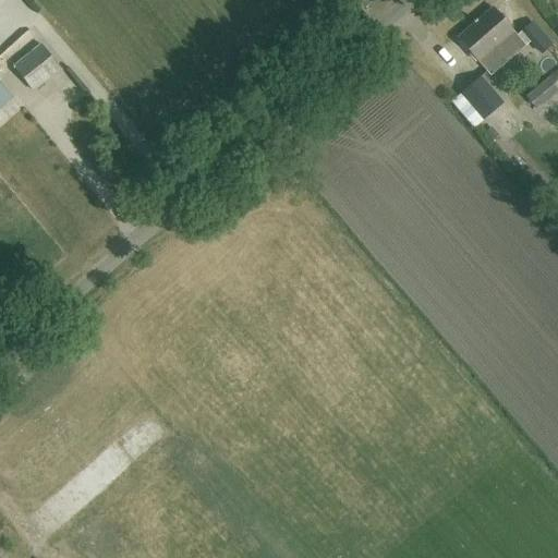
[(528,36),(522,31),(516,36),(490,8),(456,38),(489,76),(531,40),(528,36)]
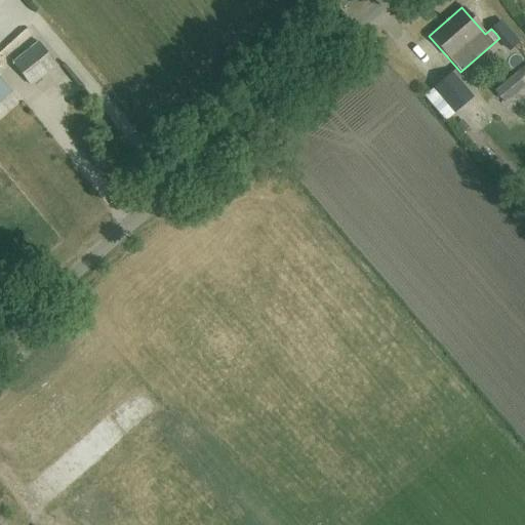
[(30,84),(55,64),(38,41),(12,61),(30,84)]
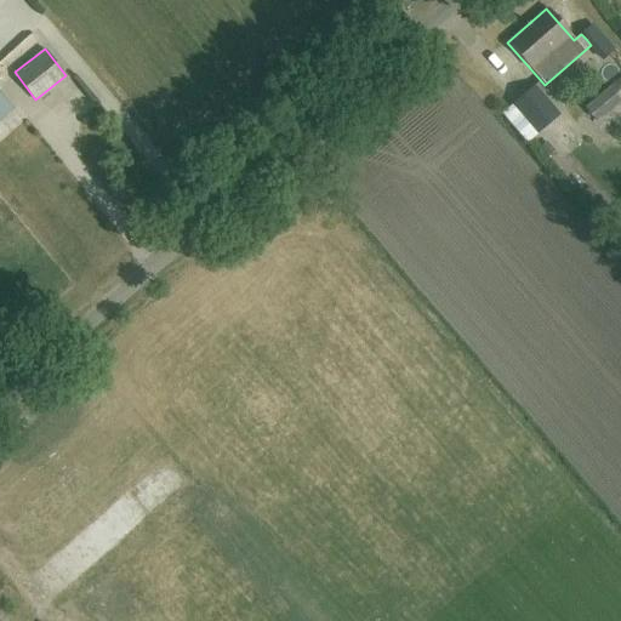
[(600,115),(620,98),(610,85),(590,102),(600,115)]
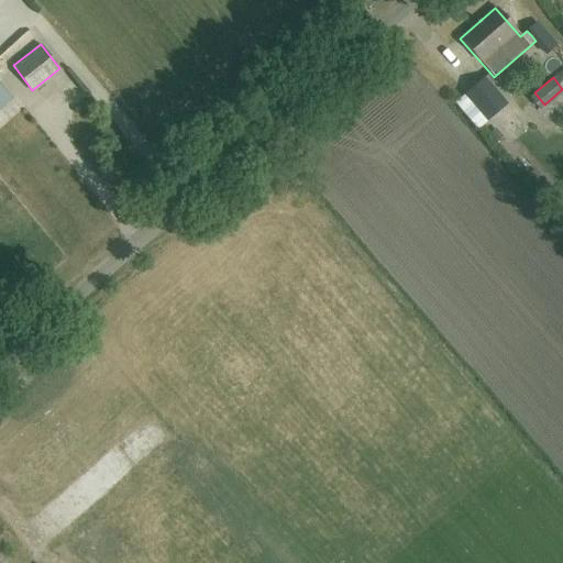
[(488,122),(508,105),(484,78),(464,96),(488,122)]
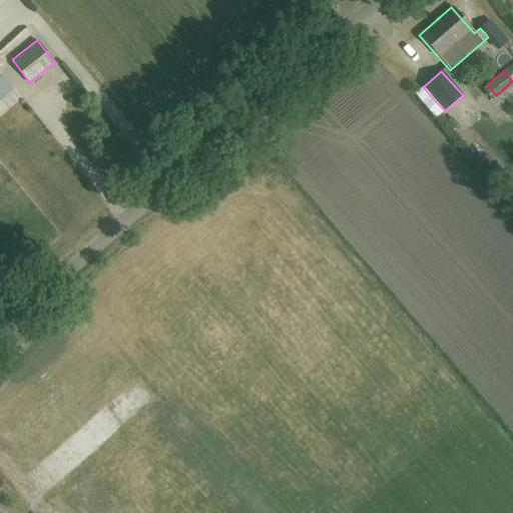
[(0,75),(0,97),(11,88),(0,75)]
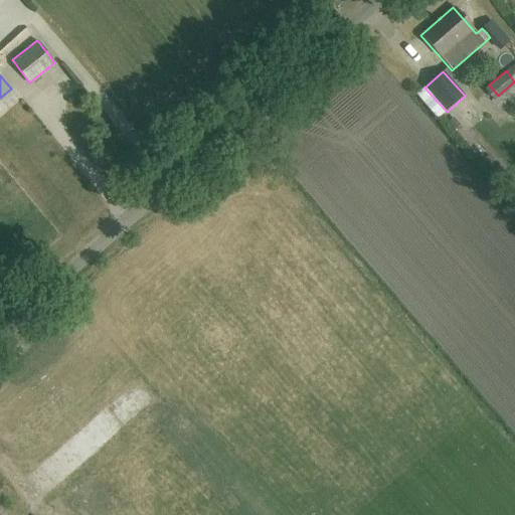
[(136,385),(106,413),(123,432),(153,403),(136,385)]
